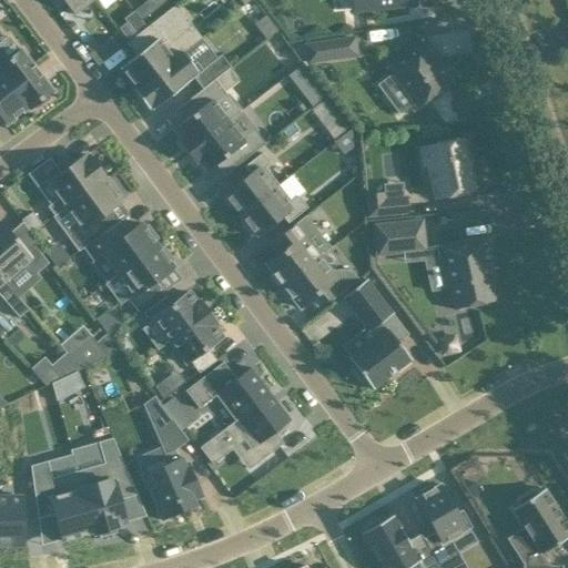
[(62,0),(74,14),(93,0),(62,0)]
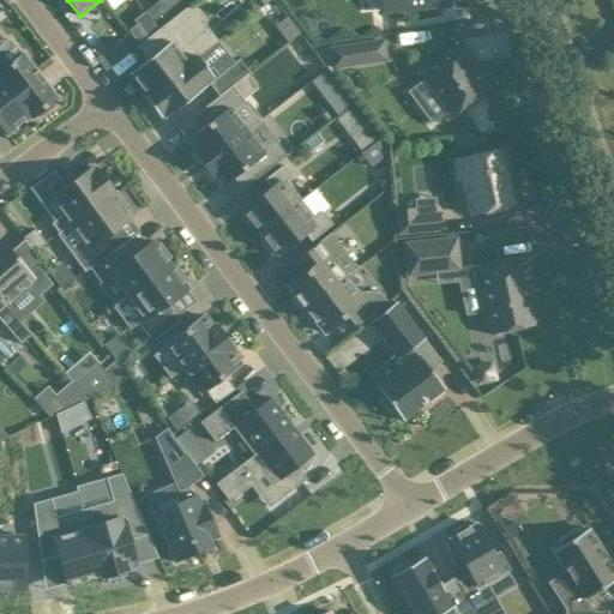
[(167,0),(160,0),(145,12),(152,22),(173,7),(167,0)]
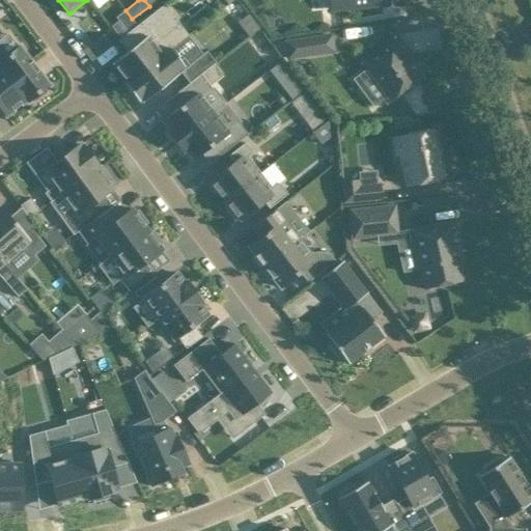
[(286,0),(255,0),(274,29),(297,16),(286,0)]
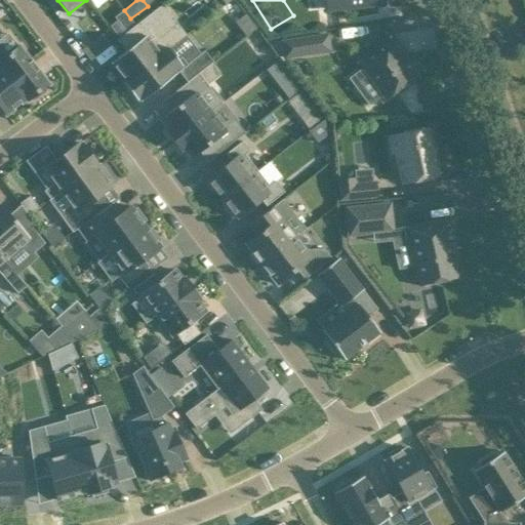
[(325,0),(327,10),(348,7),(348,8),(364,6),(385,3),(384,0),(325,0)]
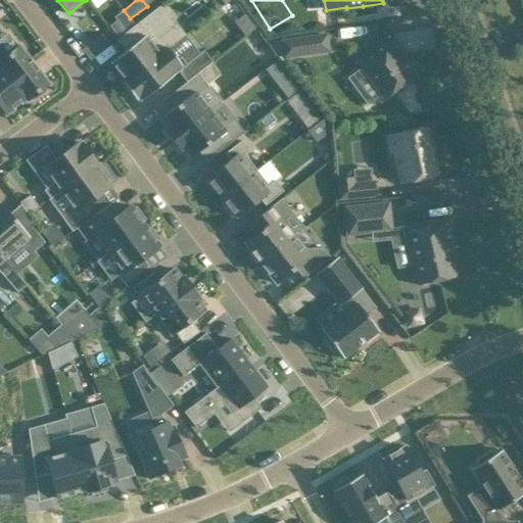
[(123,83),(123,84),(185,35),(161,5),(124,34),(116,39),(115,40),(119,43),(120,43),(117,40),(123,36),(132,46),(110,62),(126,81),(123,83)]
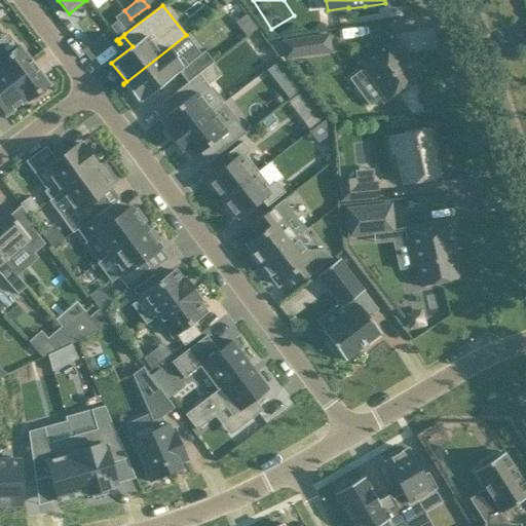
[(116,24),(110,29),(117,39),(124,34),(116,24)]
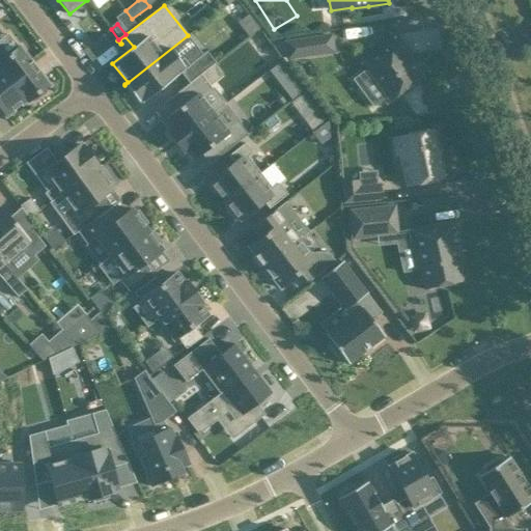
[(188,35),(124,85),(138,102),(141,100),(143,103),(190,66),(183,58),(179,61),(171,50),(189,36),(188,35)]
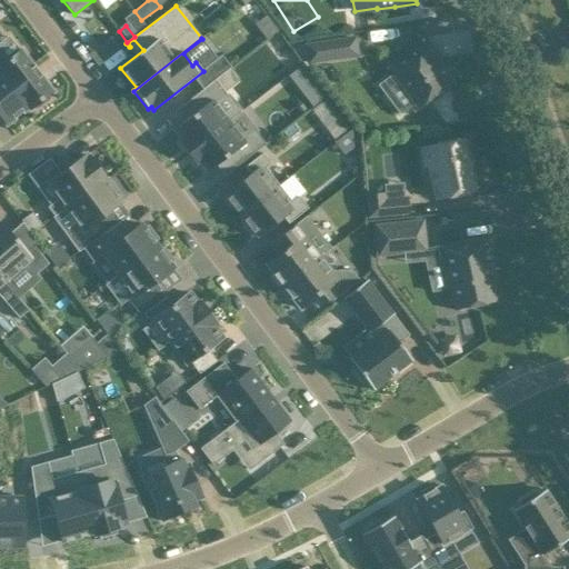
[(406,53),(388,67),(400,83),(397,87),(411,106),(415,102),(418,107),(450,82),(431,57),(435,55),(421,38),(405,50),(406,53)]
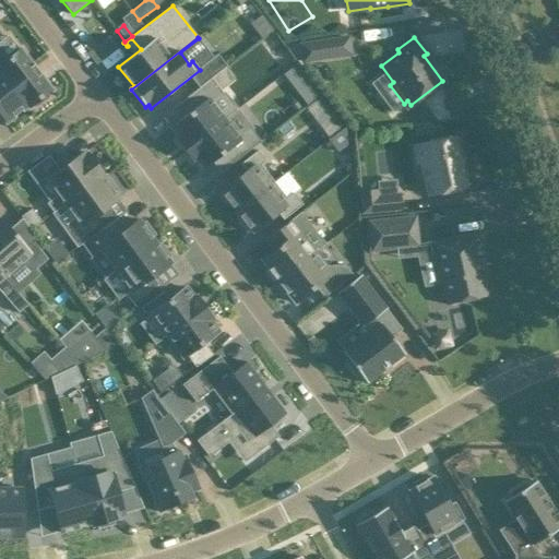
[(326,40),(300,45),(302,62),(329,58),(326,40)]
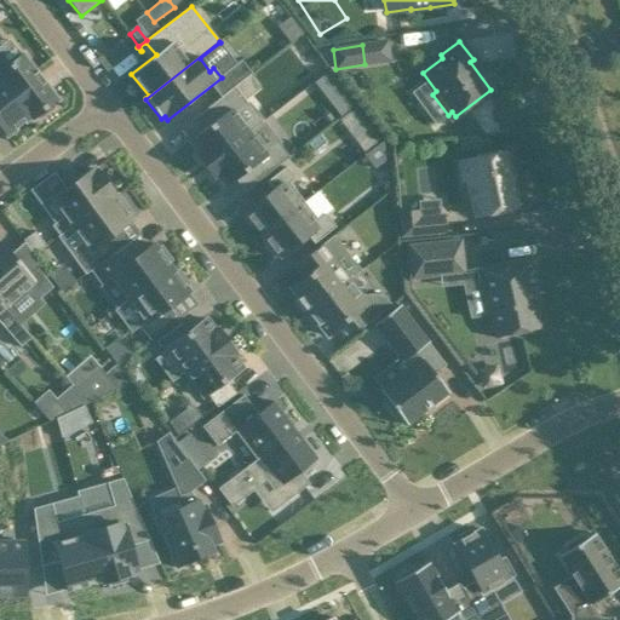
[(109,50),(97,59),(107,72),(119,62),(109,50)]
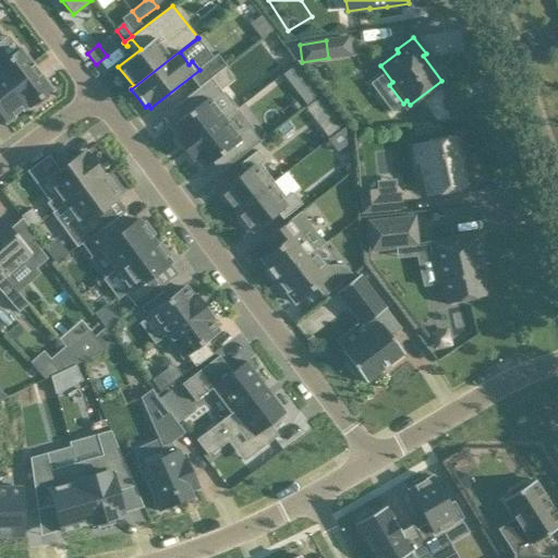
[(0,47),(0,68),(29,106),(34,102),(36,107),(49,97),(46,94),(51,89),(20,50),(9,59),(0,47)]
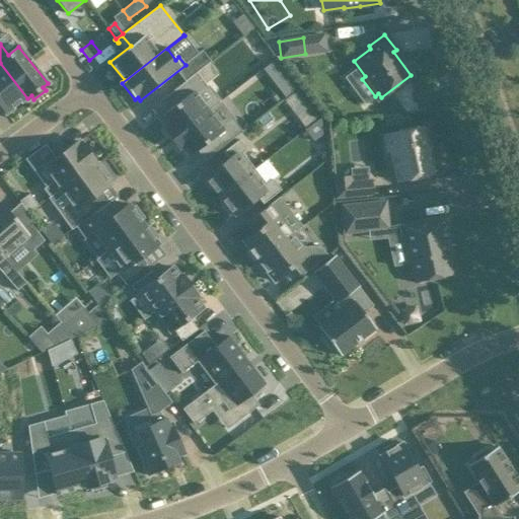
[(0,105),(6,114),(26,97),(27,99),(27,98),(0,63),(0,105)]
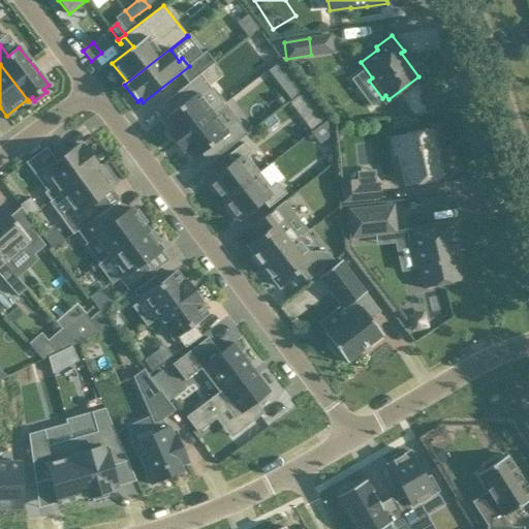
[(178,141),(212,113),(199,97),(211,88),(199,74),(188,84),(162,104),(169,114),(161,120),(169,130),(166,133),(168,136),(174,143),(178,141)]
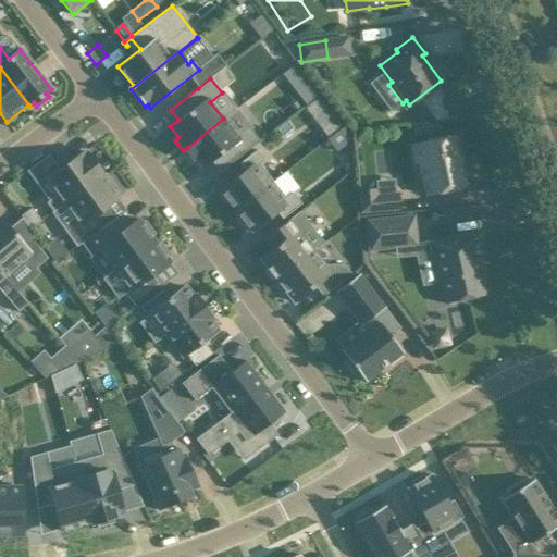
[(311,82),(297,93),(306,104),(321,94),(311,82)]
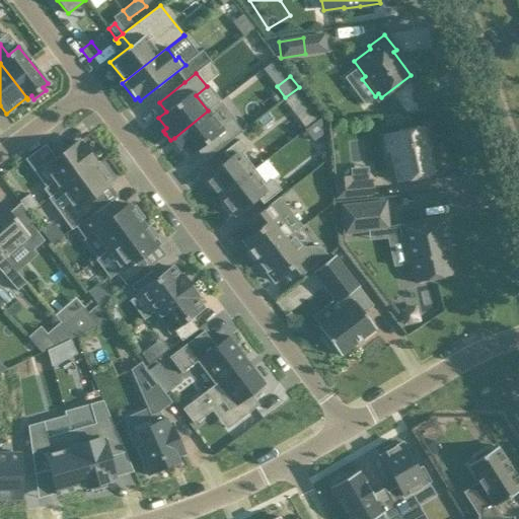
[(298,89),(284,99),(305,127),(318,117),(298,89)]
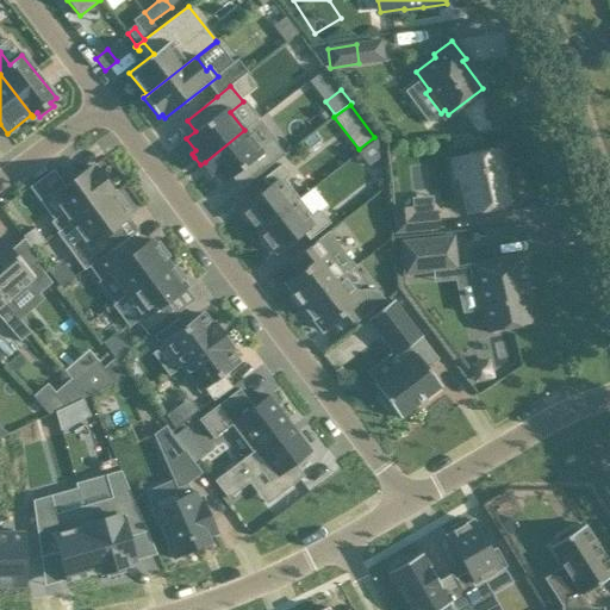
[(261,150),(244,130),(205,162),(200,165),(206,172),(210,176),(213,173),(223,185),(231,178),(241,188),(285,155),(273,141),(261,150)]
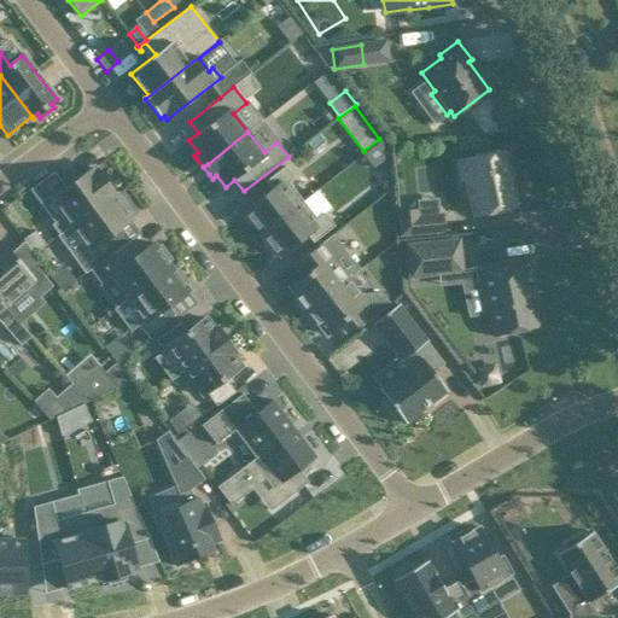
[(382,140),(363,155),(374,168),(384,161),(382,140)]
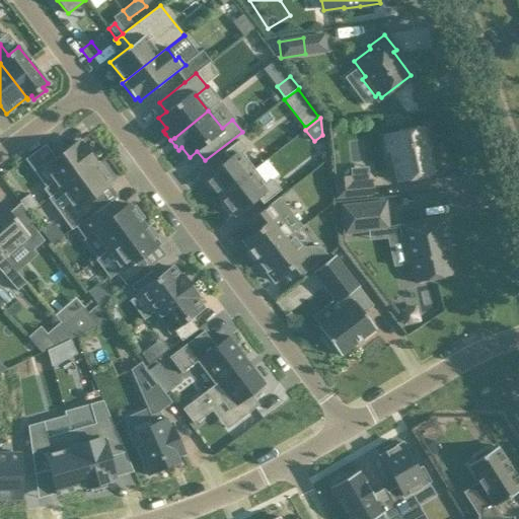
[(386,152),(391,151),(397,181),(439,172),(436,156),(434,156),(427,126),(383,135),(386,152)]
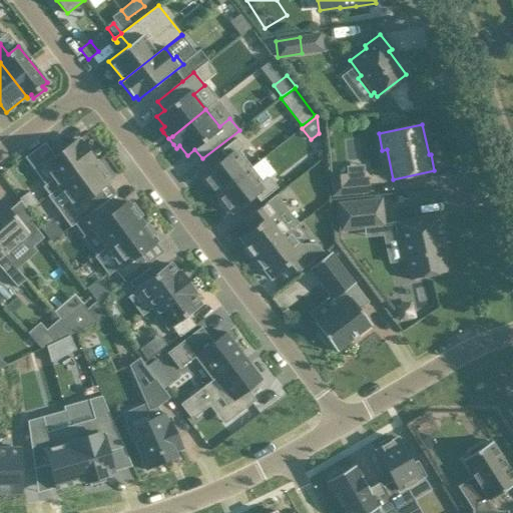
[(216,194),(251,167),(238,151),(243,147),(236,138),(220,151),(225,157),(202,175),(204,178),(201,180),(208,188),(210,186),(216,194)]
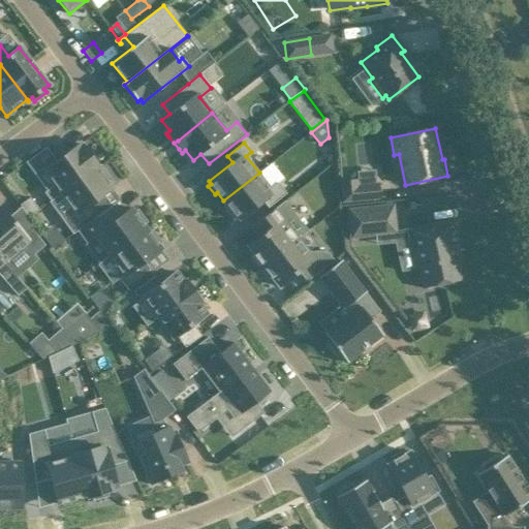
[(82,147),(80,144),(44,169),(55,184),(44,192),(51,201),(62,193),(98,166),(83,146),(82,147)]
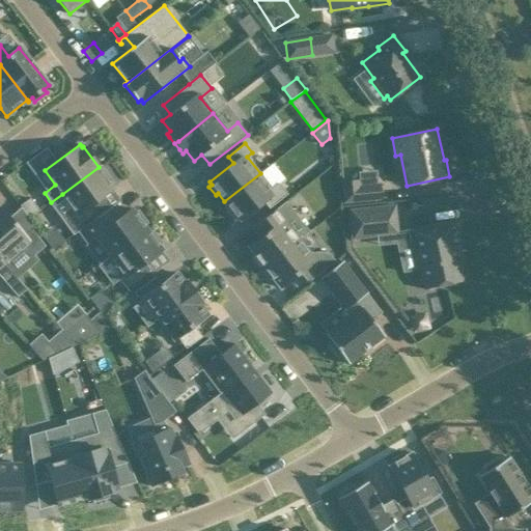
[(62,194),(75,211),(67,216),(76,227),(93,215),(88,207),(112,189),(109,185),(113,183),(104,170),(101,172),(98,169),(100,167),(99,167),(62,194)]
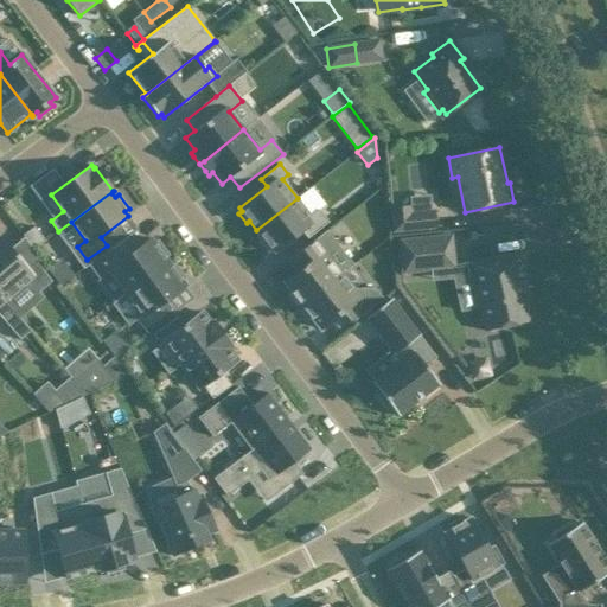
[(312,216),(298,198),(256,230),(263,240),(261,242),(268,251),(272,249),(274,253),(301,231),(307,238),(328,222),(319,210),(312,216)]
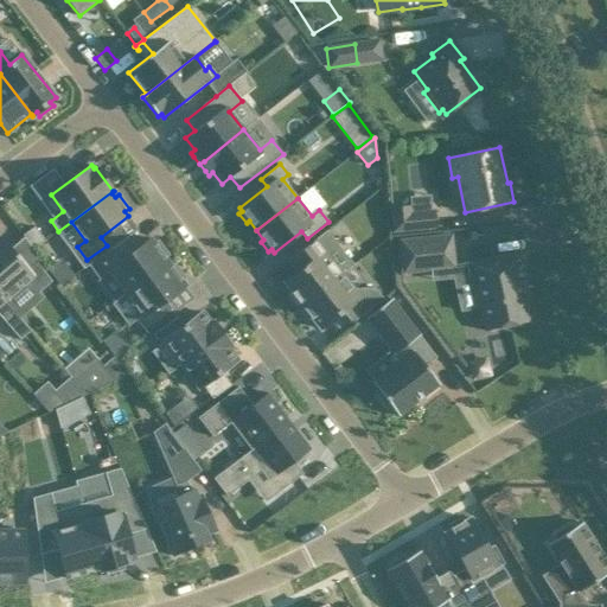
[(391,208),(394,231),(436,228),(435,211),(411,213),(410,206),(391,208)]
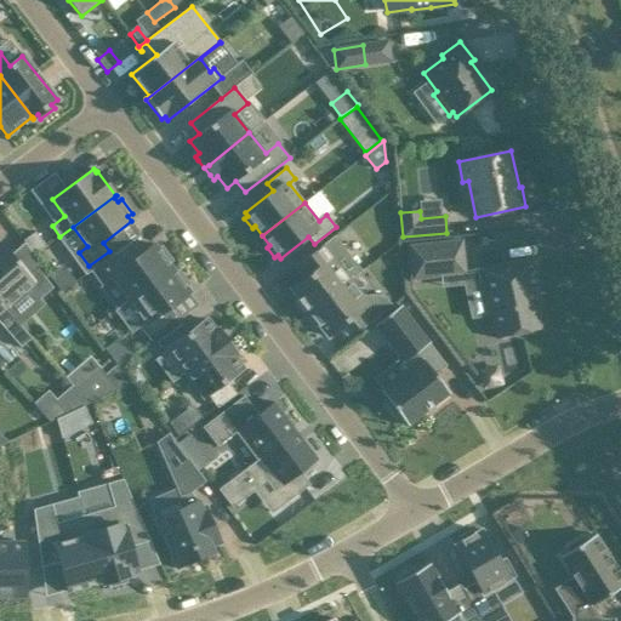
[(26,243),(34,255),(56,238),(47,227),(26,243)]
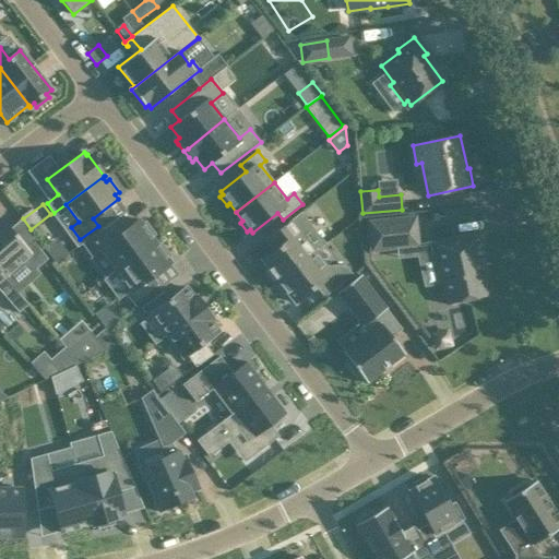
[(276,280),(277,281),(316,252),(325,244),(300,212),(264,240),(273,251),(261,260),(269,270),(266,272),(274,282),(276,280)]
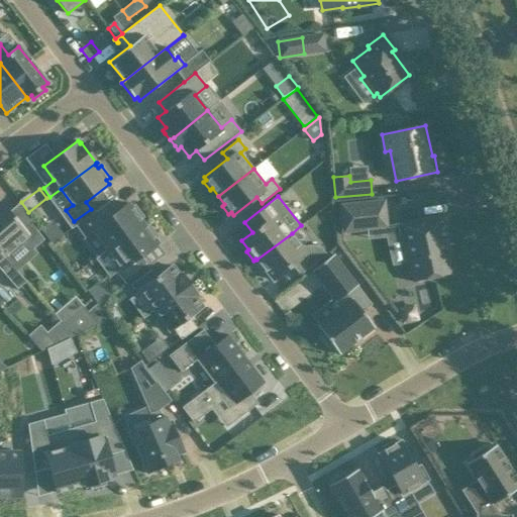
[(94,231),(107,249),(142,223),(139,219),(143,217),(134,205),(131,208),(128,203),(118,210),(110,200),(75,225),(84,238),(94,231)]
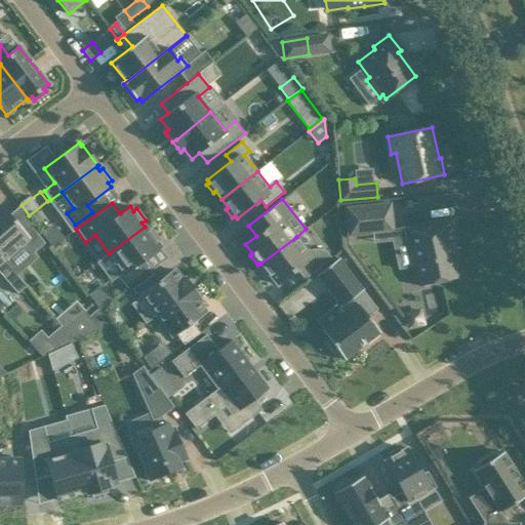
[(393,232),(392,220),(391,203),(346,208),(349,237),(393,232)]
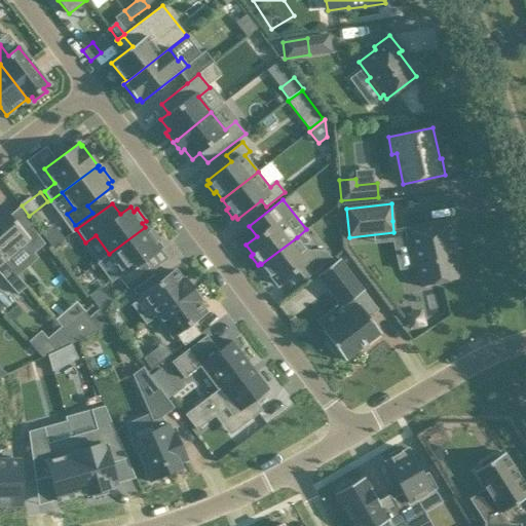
[(0,255),(4,261),(25,243),(33,253),(43,243),(31,228),(25,232),(0,204),(0,255)]
